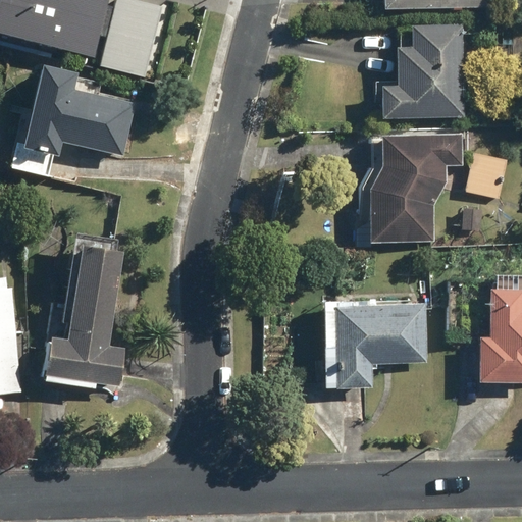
[(87,0),(0,0),(0,33),(71,53),(87,0)]
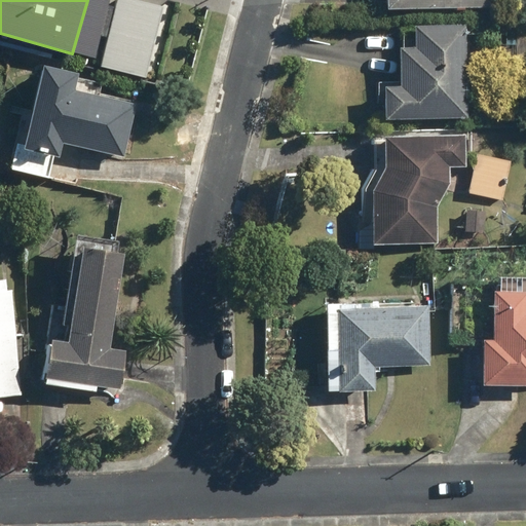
[(166,5),(144,0),(114,0),(99,65),(149,77),(166,5)]
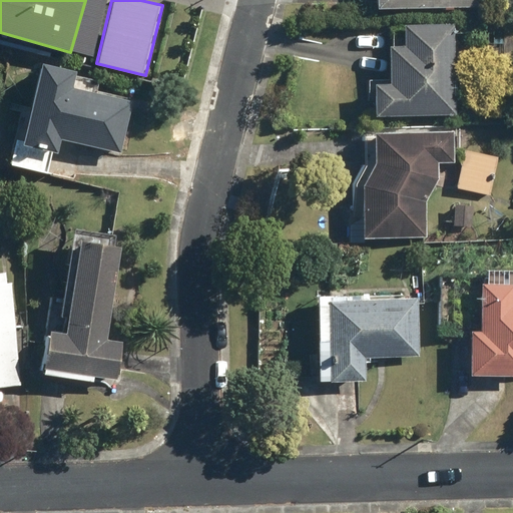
[(376,0),(376,10),(481,11),(480,0),(376,0)]
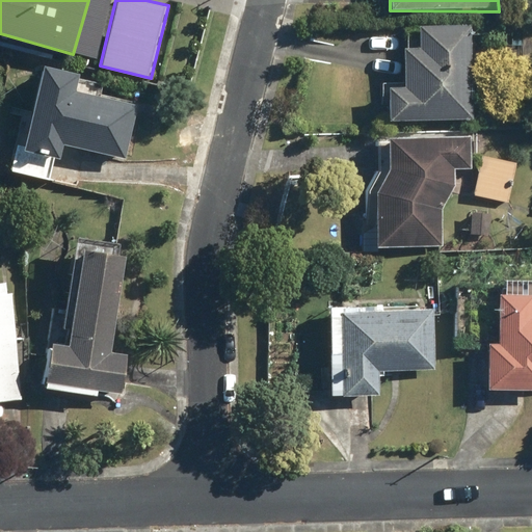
[(388,88),(387,121),(469,122),(471,26),(418,25),(418,48),(403,47),(403,88),(388,88)]
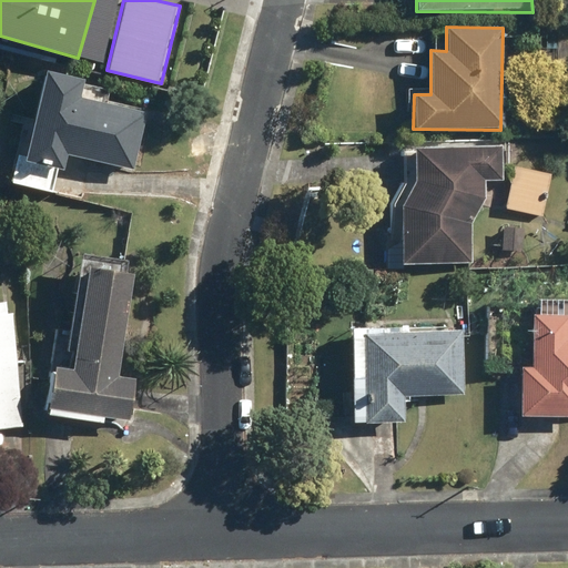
[(89,81),(42,71),(23,158),(62,166),(63,158),(133,173),(146,113),(84,100),(89,81)]
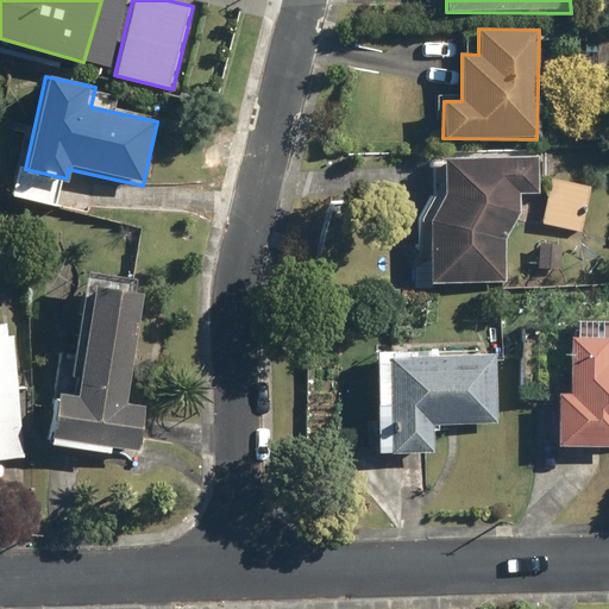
[(537,193),(538,155),(443,157),(443,196),(429,221),(429,284),(504,284),(507,234),(519,215),(519,193),(537,193)]
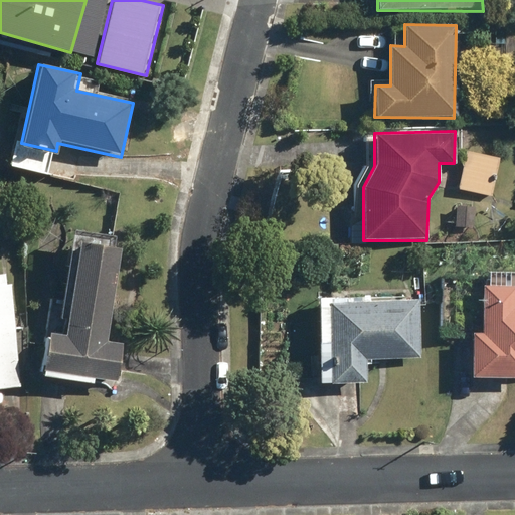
[(502,156),(466,149),(458,189),(494,196),(502,156)]
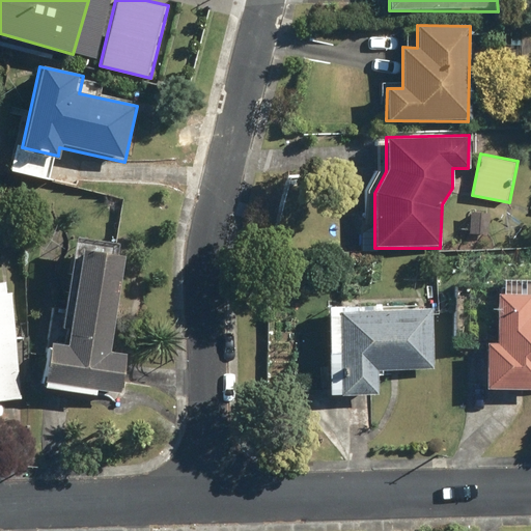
[(490,214),(465,213),(465,235),(488,236),(490,214)]
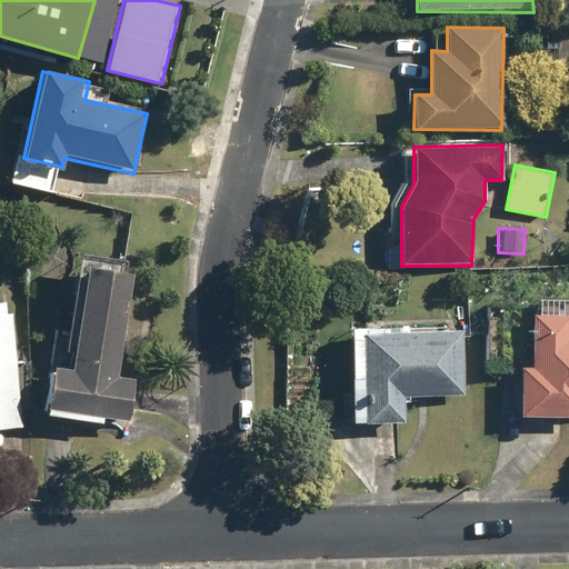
[(128,323),(132,258),(77,255),(70,368),(49,367),(46,418),(132,423),(135,379),(120,378),(123,323),(128,323)]
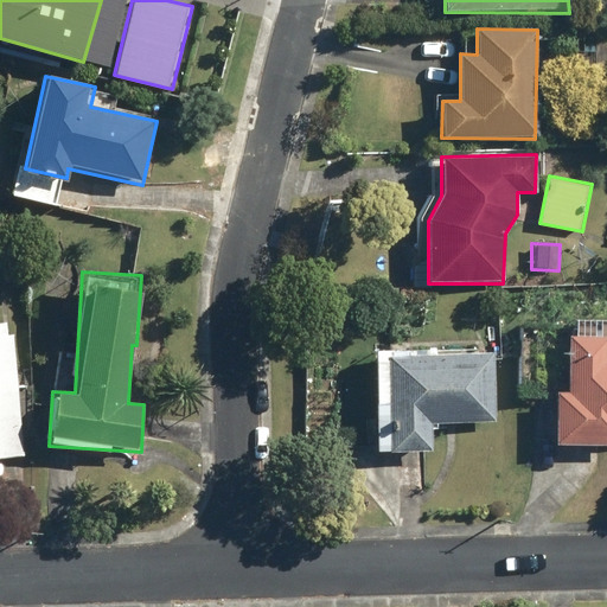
[(5,323),(0,323),(0,458),(21,457),(12,337),(6,337),(5,323)]
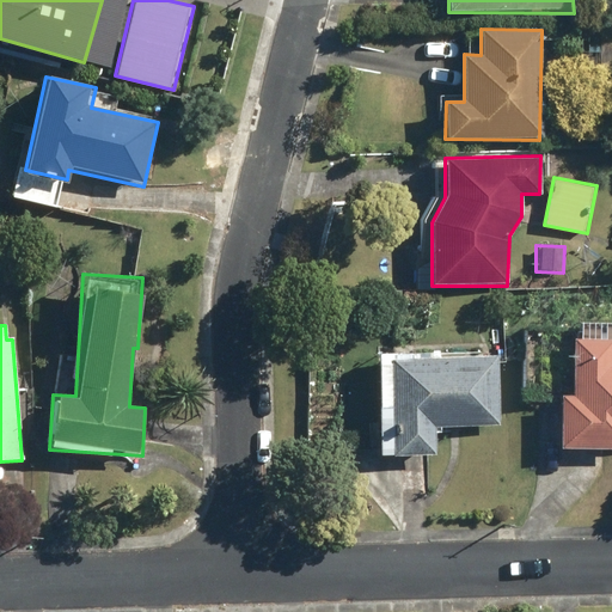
[(611,340),(576,338),(575,361),(570,360),(569,393),(560,393),(557,448),(611,451),(611,340)]
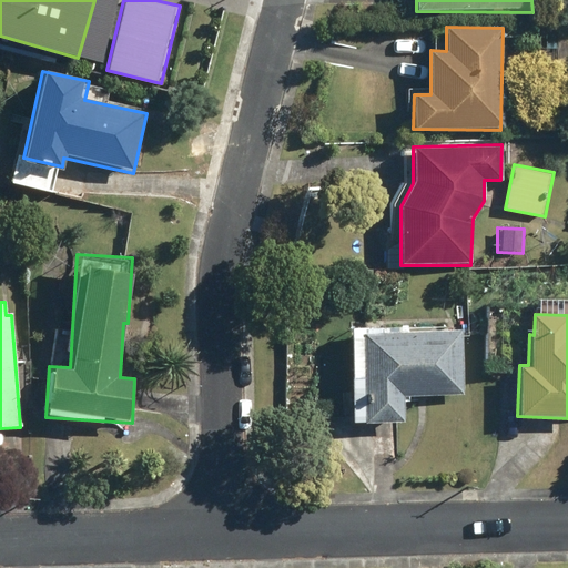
[(350,327),(348,424),(406,425),(406,396),(460,396),(462,330),(350,327)]
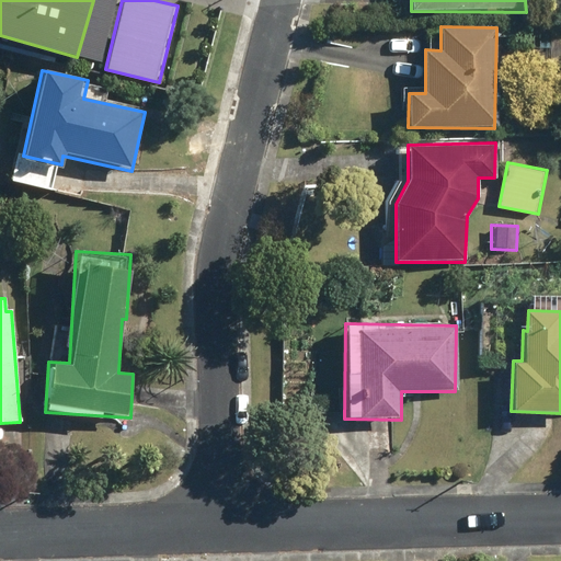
All buildings are outlined.
